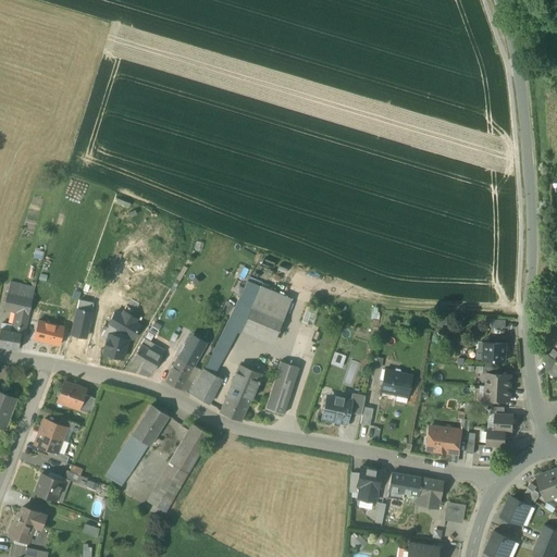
[(110,254),(113,240),(104,238),(100,250),(110,254)]
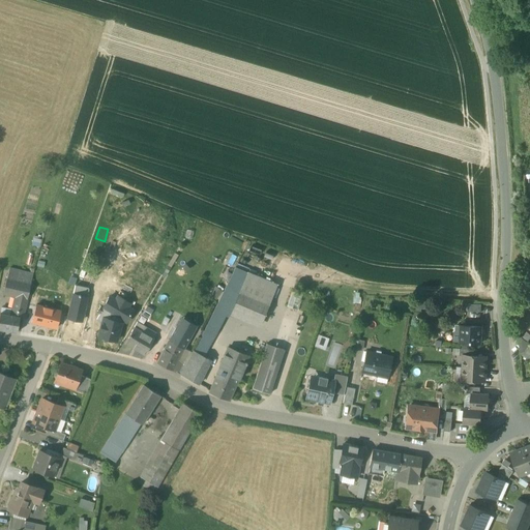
[(225,288),(268,306),(276,285),(235,267),(225,288)]
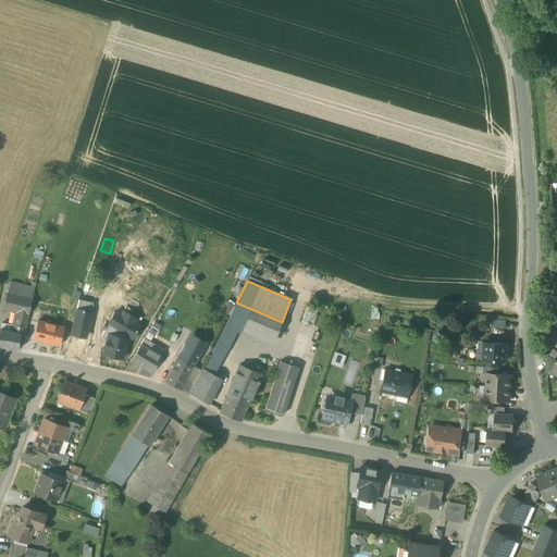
[(10,284),(7,294),(33,299),(35,289),(10,284)]
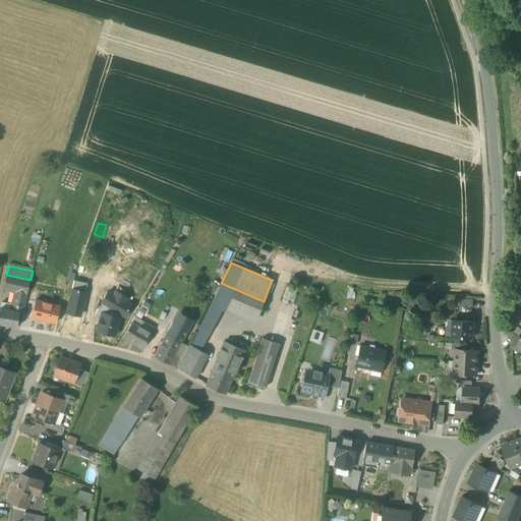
[(520,280),(520,272),(515,269),(512,275),(520,280)]
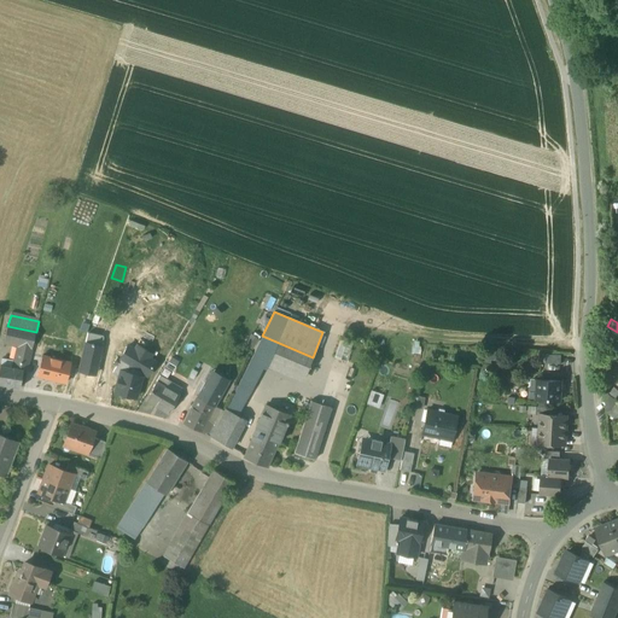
[(17,347),(31,349),(36,332),(7,326),(3,343),(17,347)]
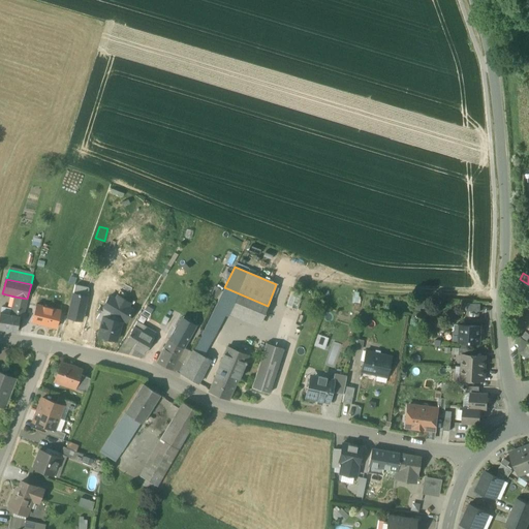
[(74,285),(67,317),(82,320),(87,297),(88,288),(74,285)]
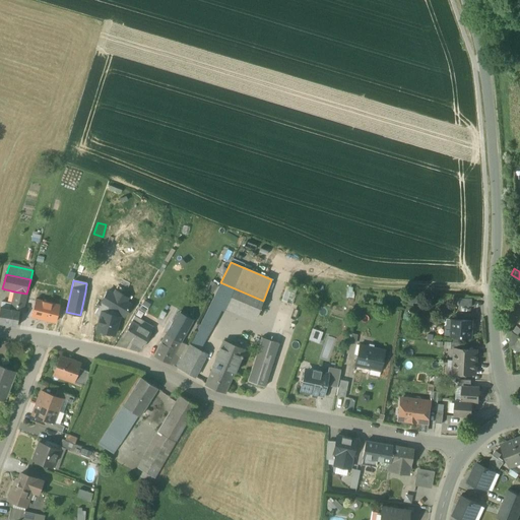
[(200,325),(190,344),(198,349),(198,348),(199,349),(224,304),(257,317),(263,301),(220,282),(200,325)]
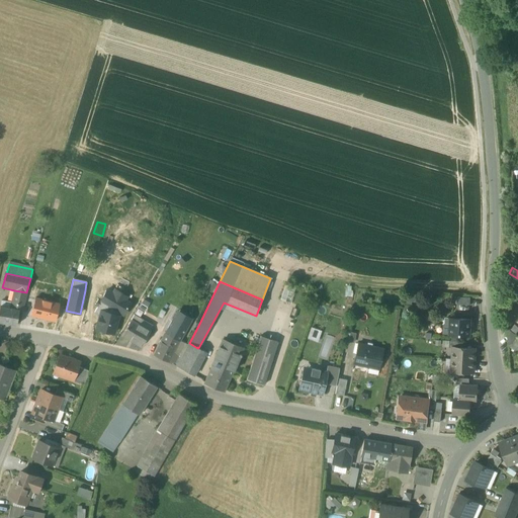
[(280,300),(290,304),(295,285),(286,282),(280,300)]
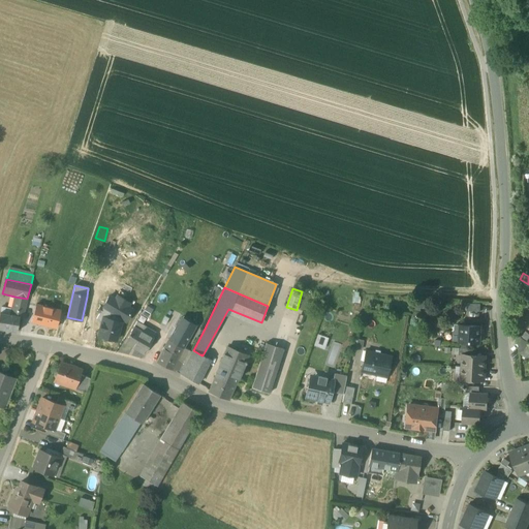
[(131,303),(117,294),(114,299),(128,307),(131,303)]
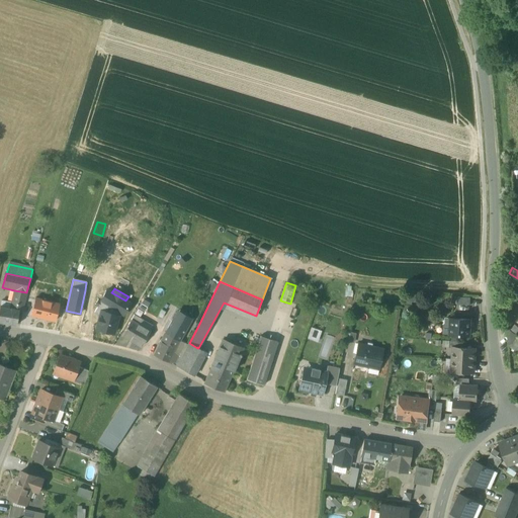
[(111,292),(107,289),(100,300),(100,301),(94,313),(99,316),(101,311),(117,316),(118,312),(123,315),(131,304),(125,300),(111,292)]
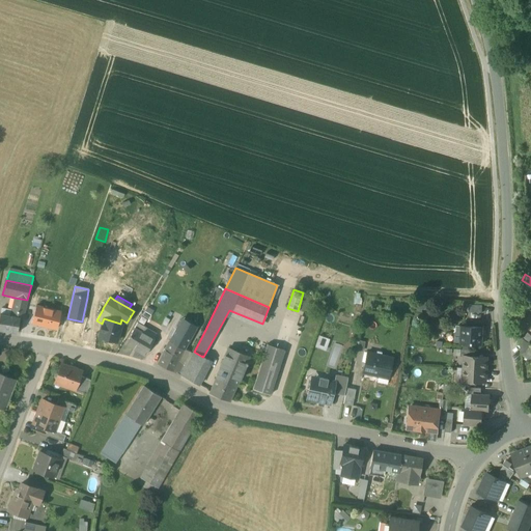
[(0,330),(17,333),(19,319),(23,320),(27,300),(15,298),(11,311),(1,309),(0,314),(0,330)]
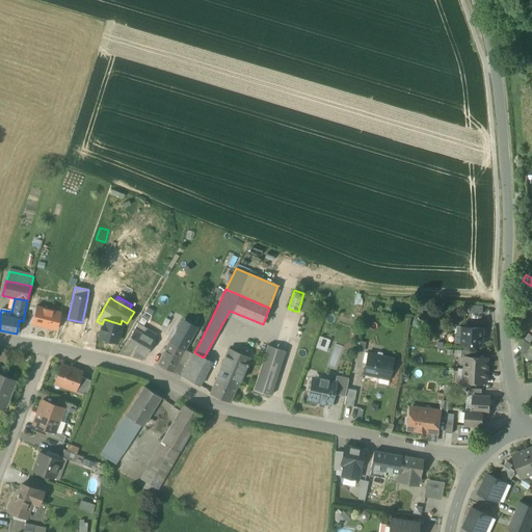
[(417,300),(416,311),(425,312),(426,301),(417,300)]
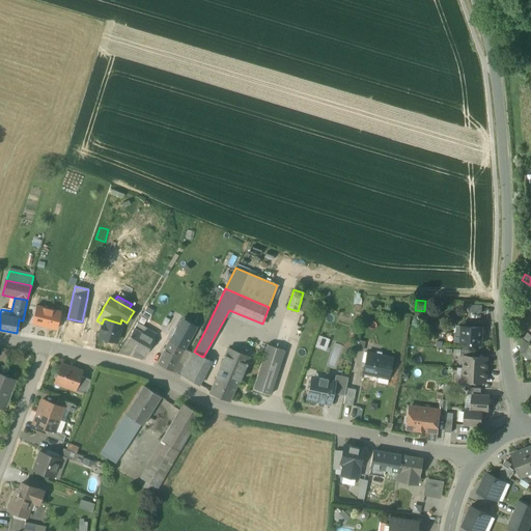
[(469,313),(482,314),(483,305),(470,304),(469,313)]
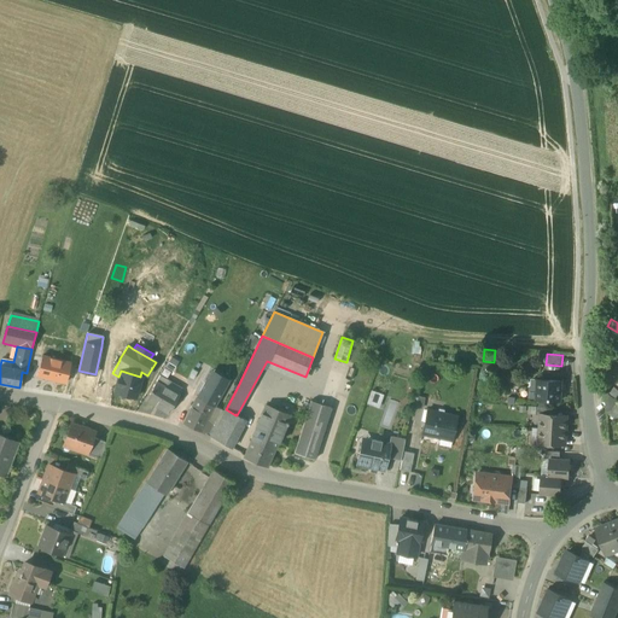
[(42,356),(36,377),(65,384),(70,362),(42,356)]
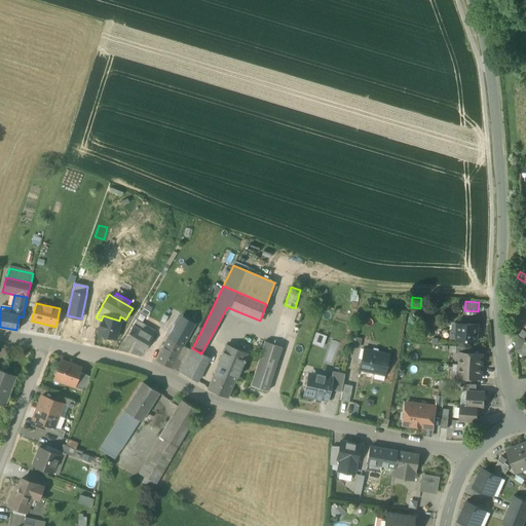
[(98,334),(115,339),(120,321),(119,321),(103,315),(101,321),(98,334)]
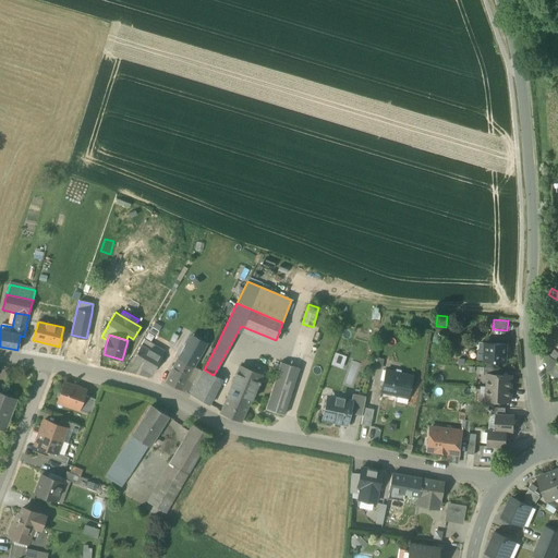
[(191,336),(185,347),(192,350),(197,339),(191,336)]
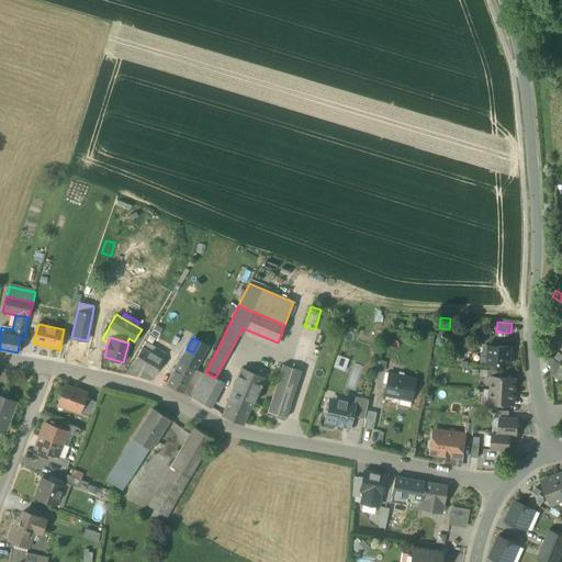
[(195,370),(208,347),(200,341),(199,341),(193,352),(187,349),(186,349),(181,357),(183,358),(181,362),(179,360),(178,361),(195,370)]
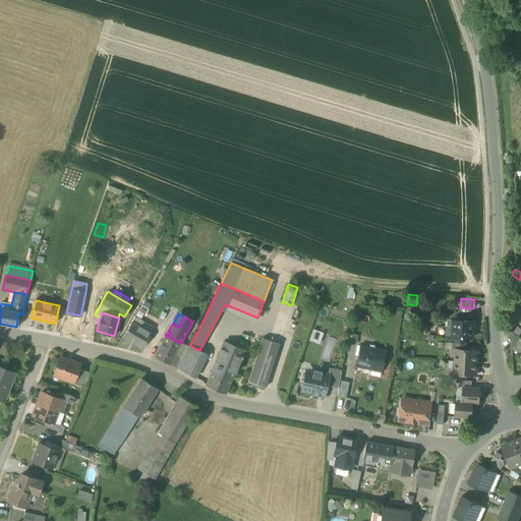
[(445,338),(453,339),(454,322),(448,322),(448,328),(445,328),(445,338)]
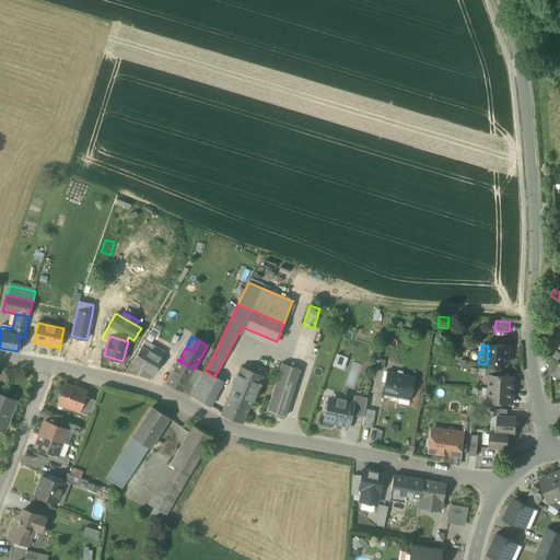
[(489,364),(504,365),(505,353),(508,353),(508,347),(490,346),(489,364)]
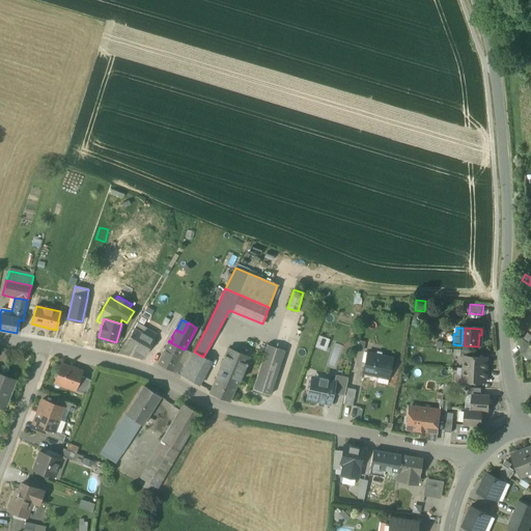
[(124,344),(145,356),(154,340),(151,339),(154,337),(149,335),(148,337),(133,329),(124,344)]
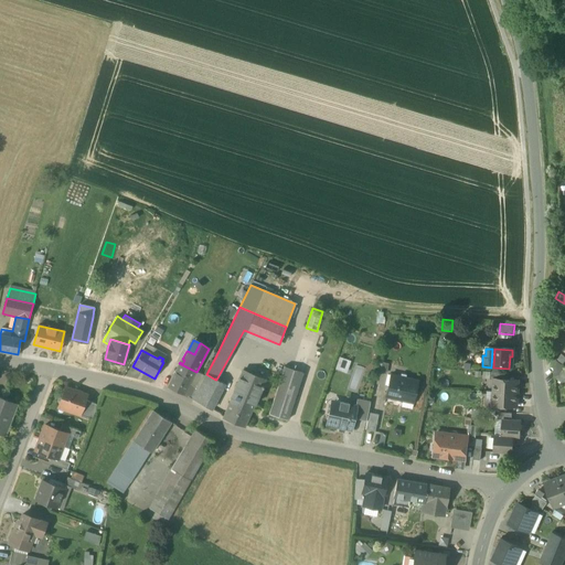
[(350,361),(339,358),(336,370),(345,373),(350,361)]
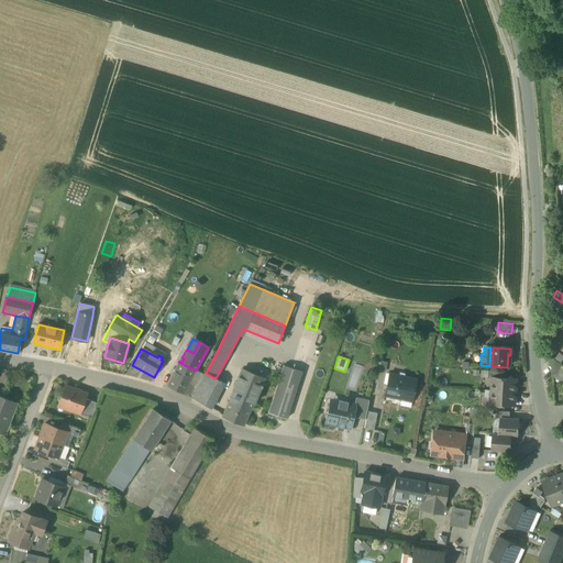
[(552,378),(553,378),(562,366),(551,357),(552,378)]
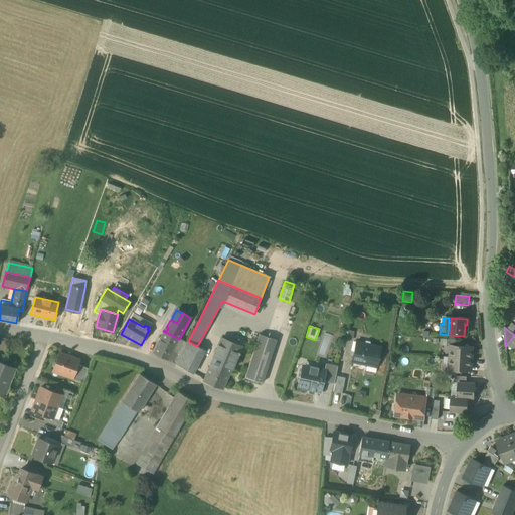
[(153,353),(168,360),(172,352),(178,339),(179,339),(163,331),(153,353)]
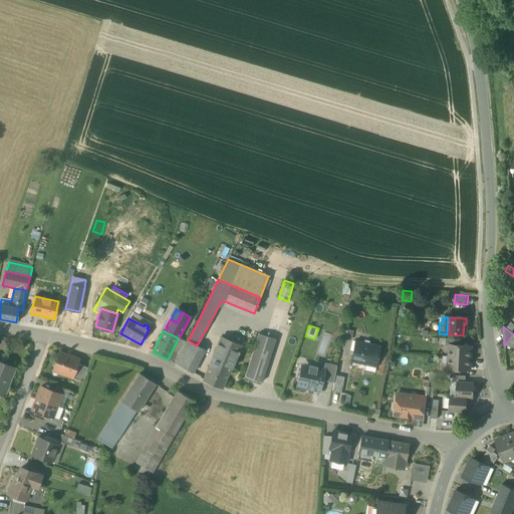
[(345,339),(350,341),(353,331),(347,330),(345,339)]
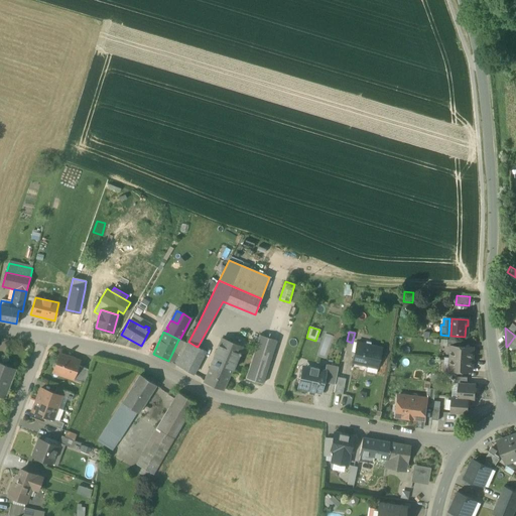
[(246,378),(262,384),(276,340),(260,335),(246,378)]
